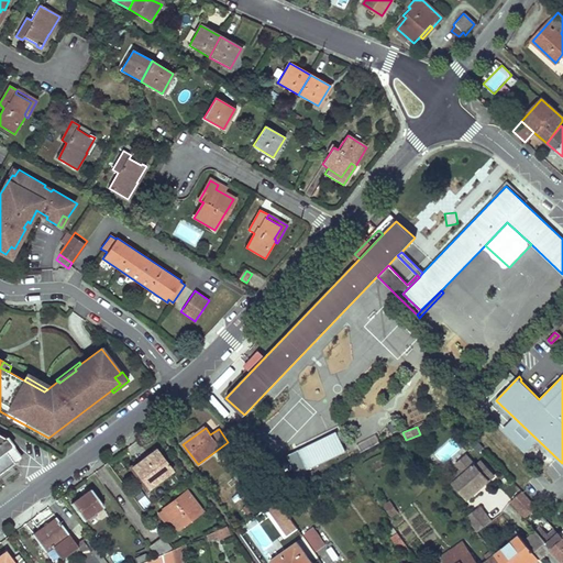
[(338,432),(299,450),(308,470),(346,452),(338,432)]
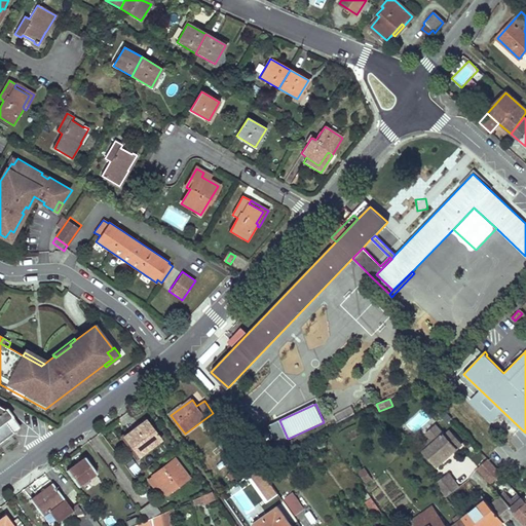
[(0,406),(0,442),(12,433),(5,422),(12,416),(6,408),(4,409),(0,406)]
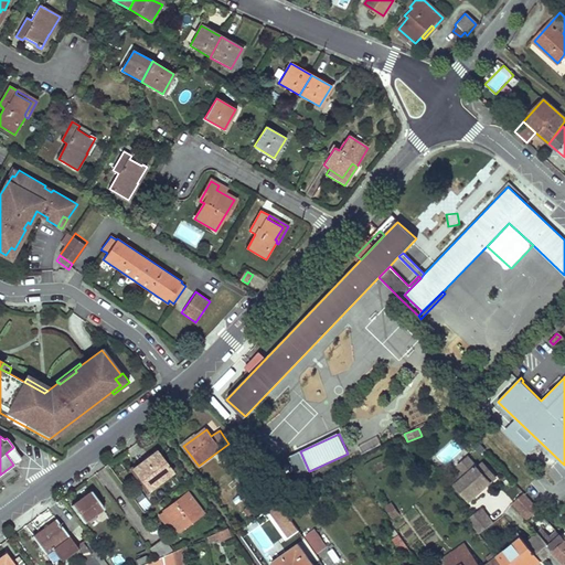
[(157,452),(134,469),(149,490),(172,472),(157,452)]
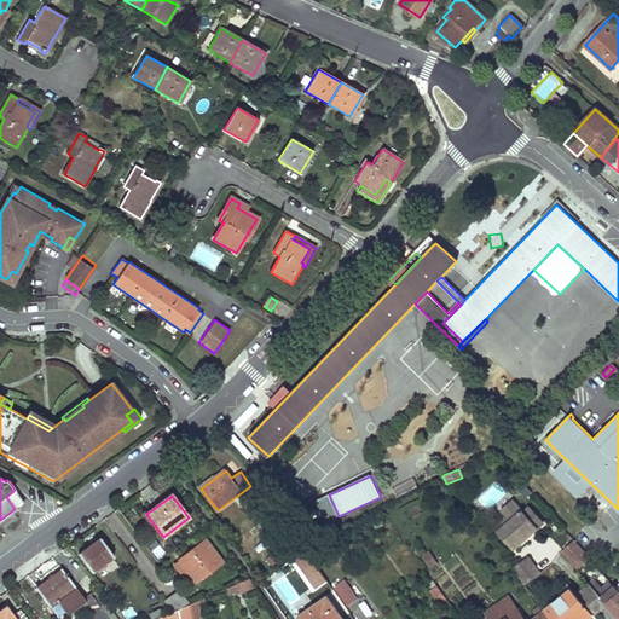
[(542,522),(530,508),(524,512),(514,501),(504,509),(508,514),(512,519),(499,530),(514,548),(527,537),(525,533),(528,530),(531,533),(542,522)]
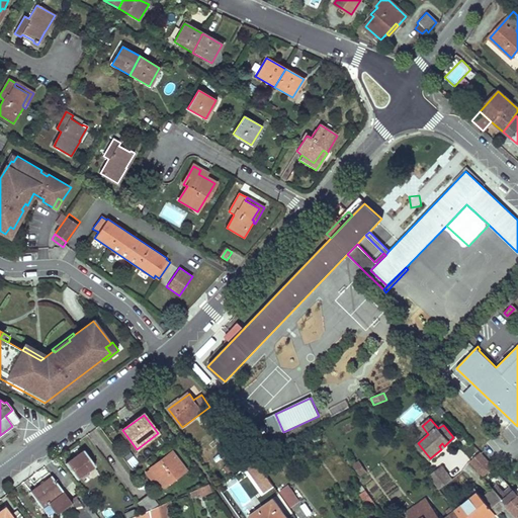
[(137,449),(122,430),(120,432),(135,450),(137,449)]
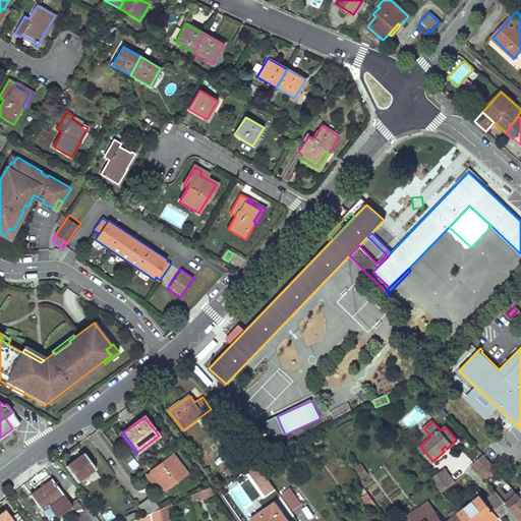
[(420,446),(430,437),(427,432),(417,443),(420,446)]
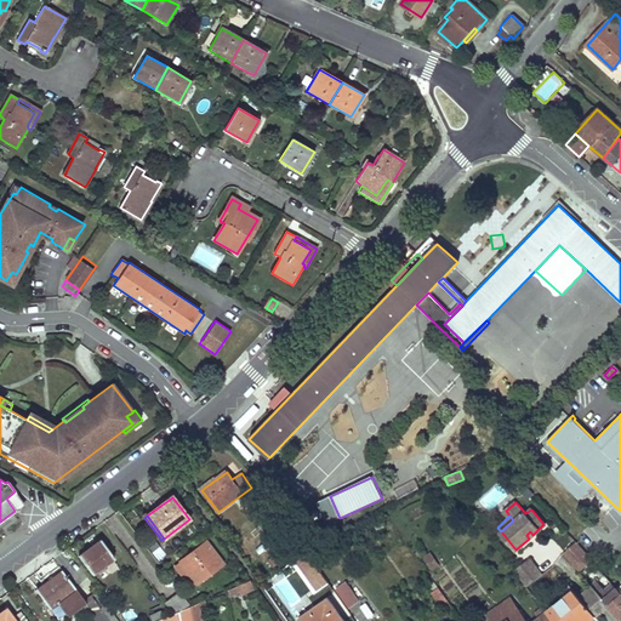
[(100,541),(80,556),(92,574),(113,558),(100,541)]
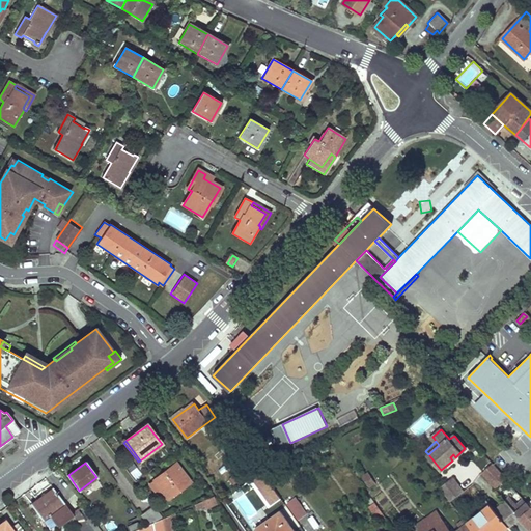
[(176,464),(155,480),(156,481),(157,482),(168,497),(168,499),(191,482),(176,464)]
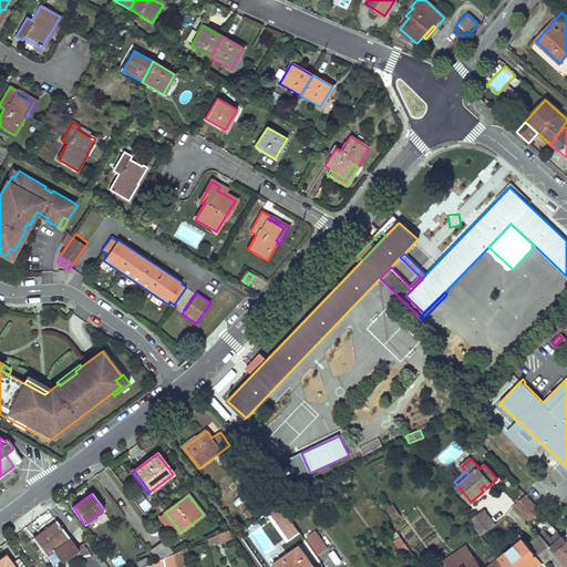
[(543,512),(527,495),(515,507),(529,524),(543,512)]
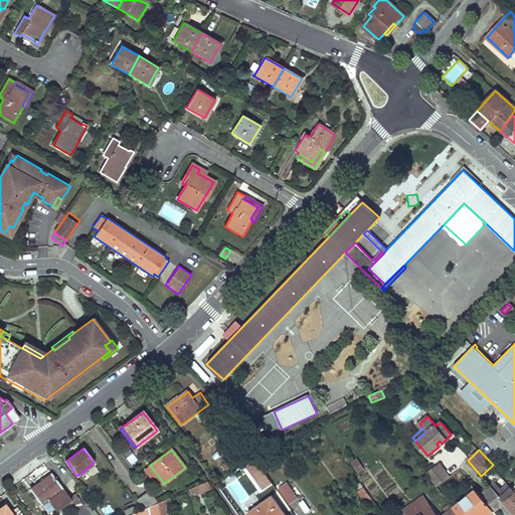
[(260,452),(254,457),(258,462),(265,456),(261,451),(260,452)]
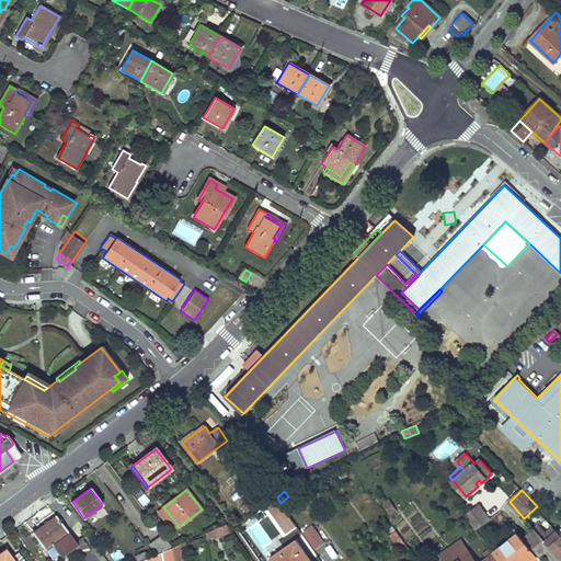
[(389,515),(397,511),(389,497),(381,502),(389,515)]
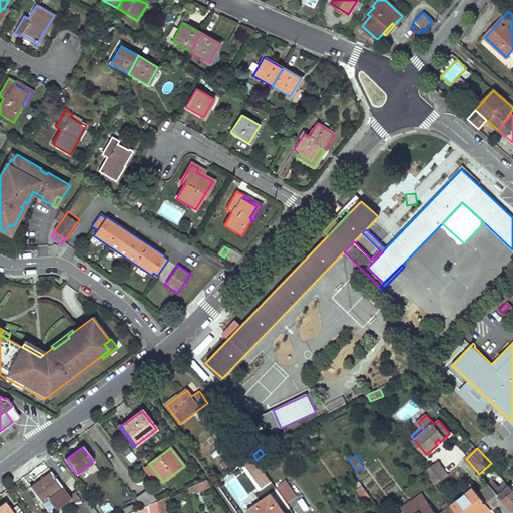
[(233,469),(225,460),(221,464),(228,473),(233,469)]
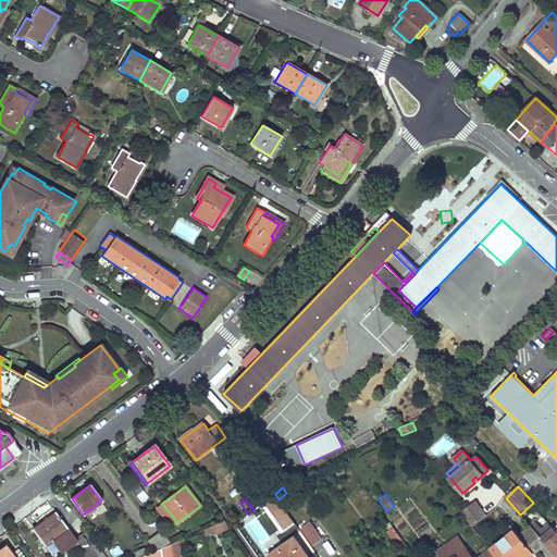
[(467,517),(480,506),(477,502),(462,512),(467,517)]
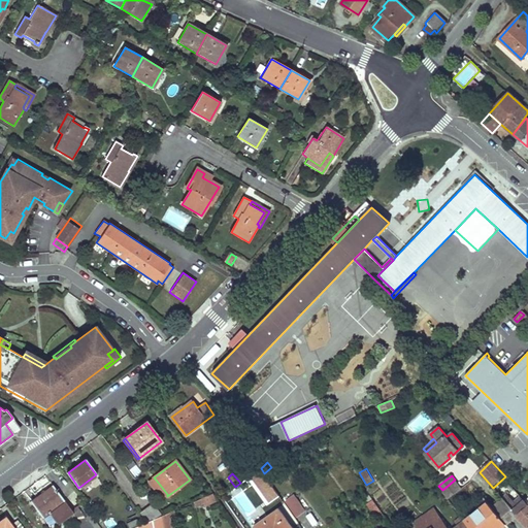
[(156,480),(155,479),(150,483),(161,498),(167,494),(156,480)]
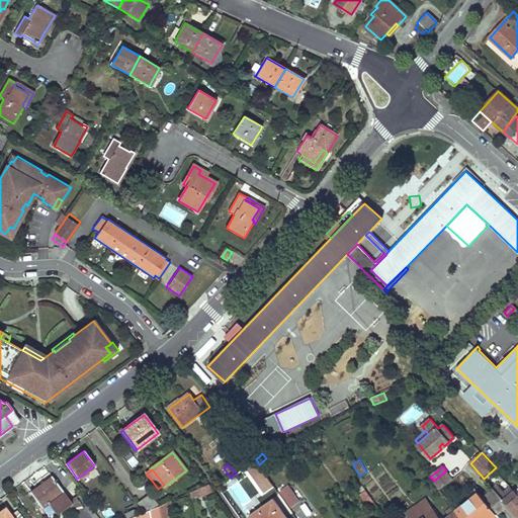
[(440,489),(452,480),(446,470),(434,481),(440,489)]
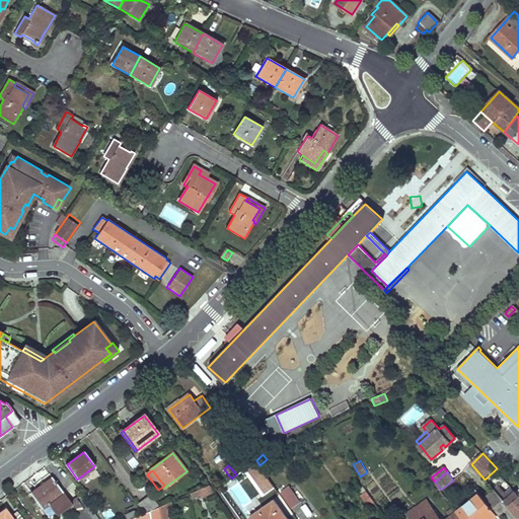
[(71,504),(51,477),(29,494),(41,509),(49,504),(58,515),(69,507),(77,518),(75,518),(97,518),(90,509),(85,512),(76,501),(71,504)]
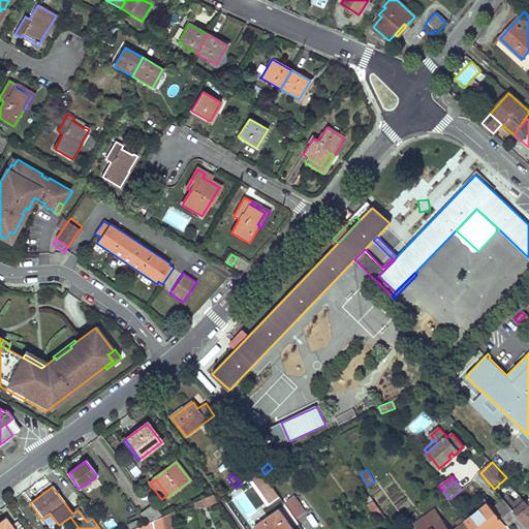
[(528,504),(515,490),(504,499),(519,516),(528,526),(528,504)]
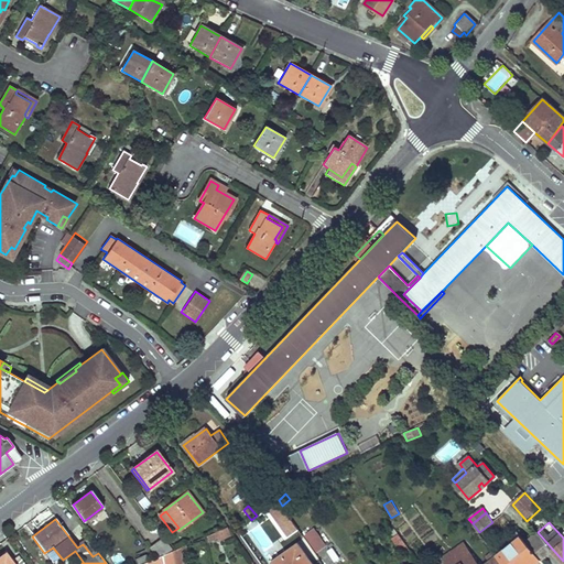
[(538,532),(532,527),(521,537),(527,542),(538,532)]
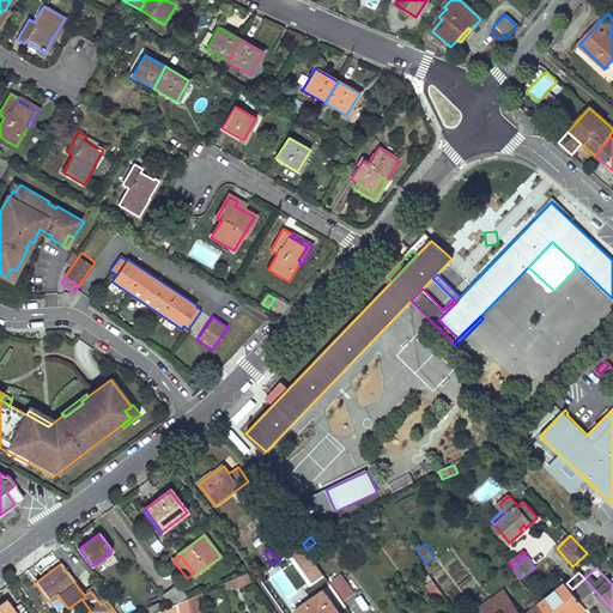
[(246,574),(225,582),(226,589),(237,584),(237,586),(249,581),(246,574)]
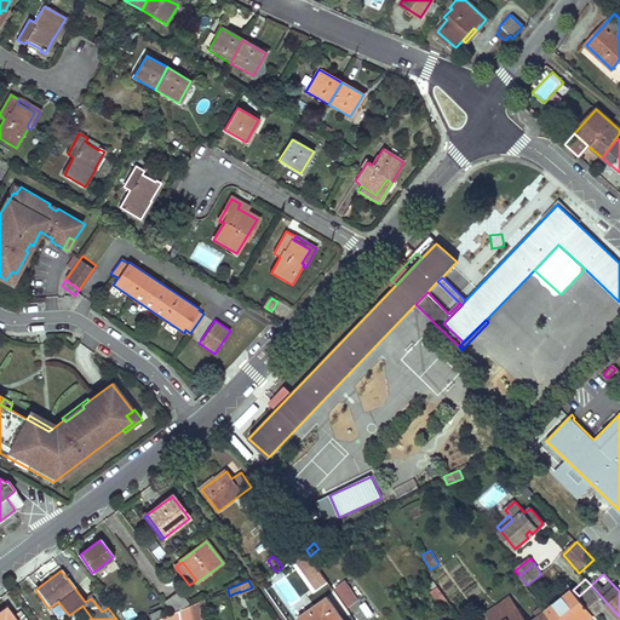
[(357,600),(345,583),(336,589),(349,607),(357,600)]
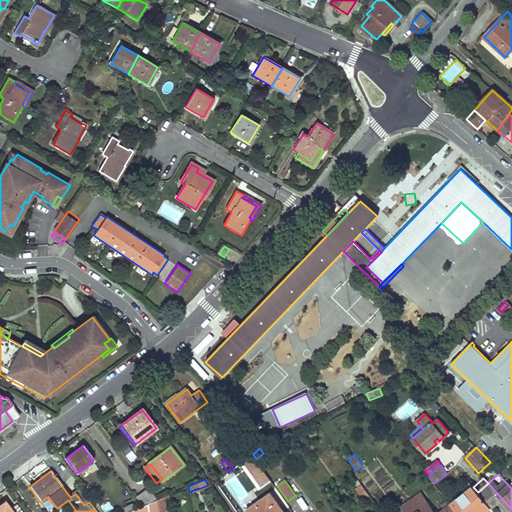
[(488,511),(489,511),(492,510),(491,508),(478,492),(473,487),(469,482),(464,486),(468,491),(452,504),(457,511),(485,511),(487,511),(488,511)]
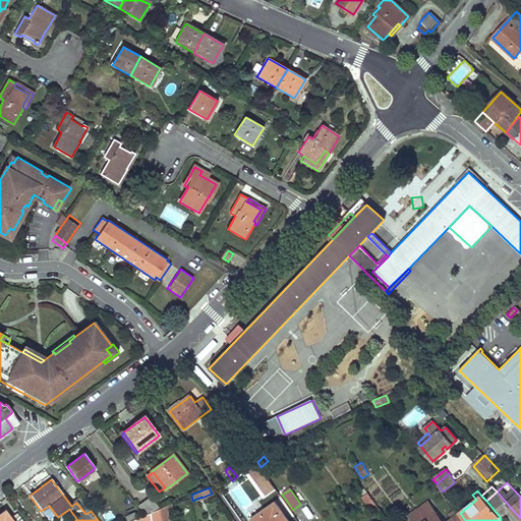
[(511,508),(497,491),(486,501),(500,517),(511,508)]
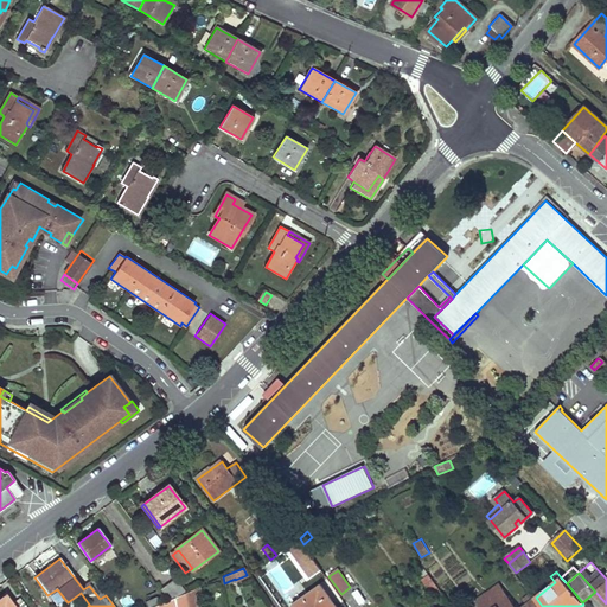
[(440,592),(428,575),(422,580),(434,596),(440,592)]
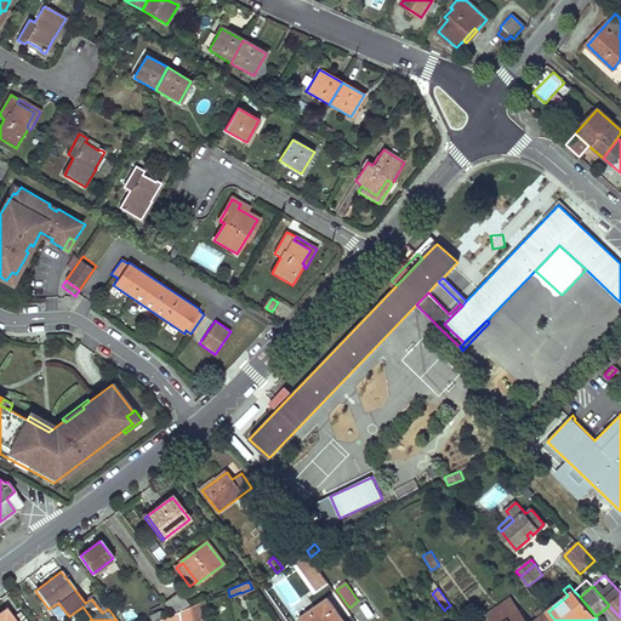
[(180,593),(165,603),(172,614),(178,611),(191,607),(180,593)]
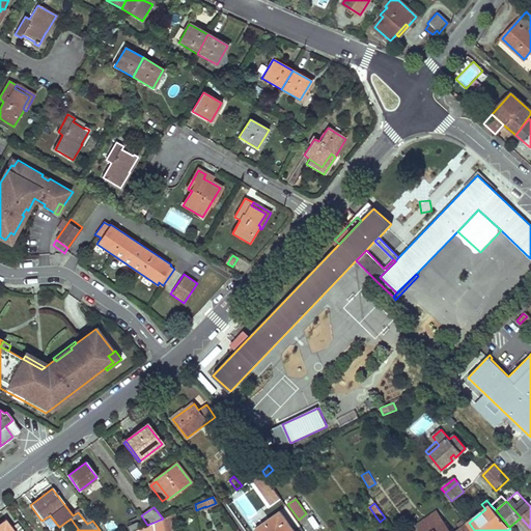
[(474,530),(469,523),(465,519),(457,524),(460,528),(456,530),(451,530),(437,510),(416,526),(419,530),(474,530)]
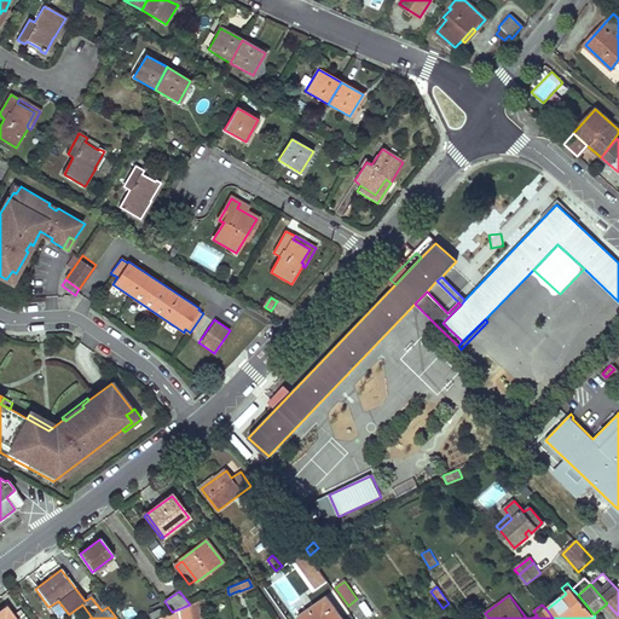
[(341,618),(327,597),(299,618),(341,618)]
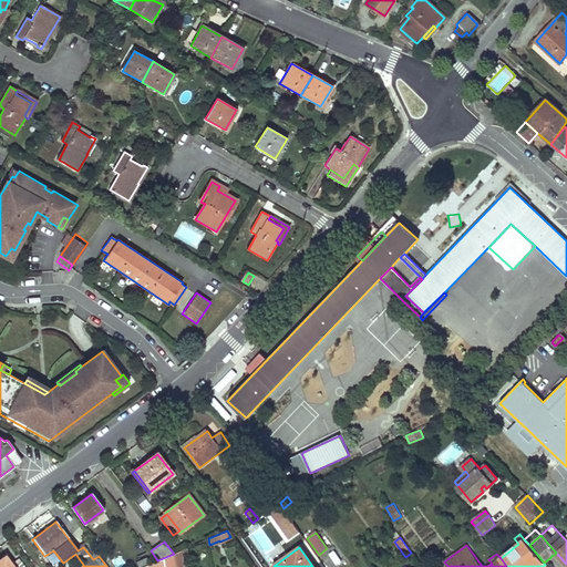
[(174,554),(163,558),(164,566),(183,566),(181,550),(174,554)]
